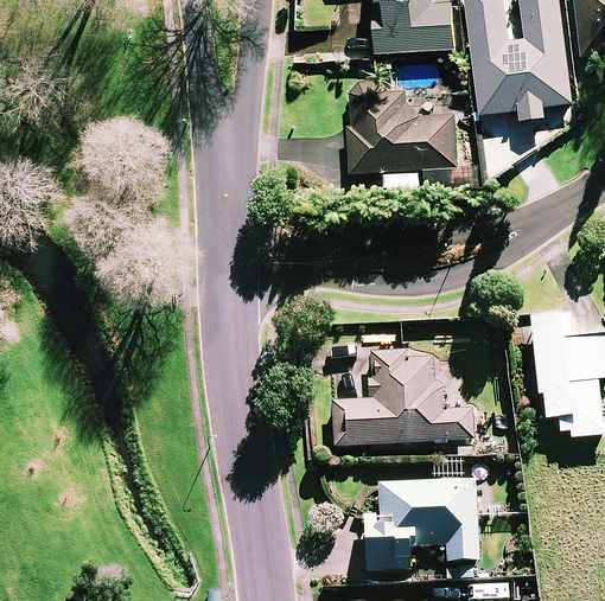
[(374,0),(377,50),(456,48),(453,0),(433,1),(433,0),(374,0)]
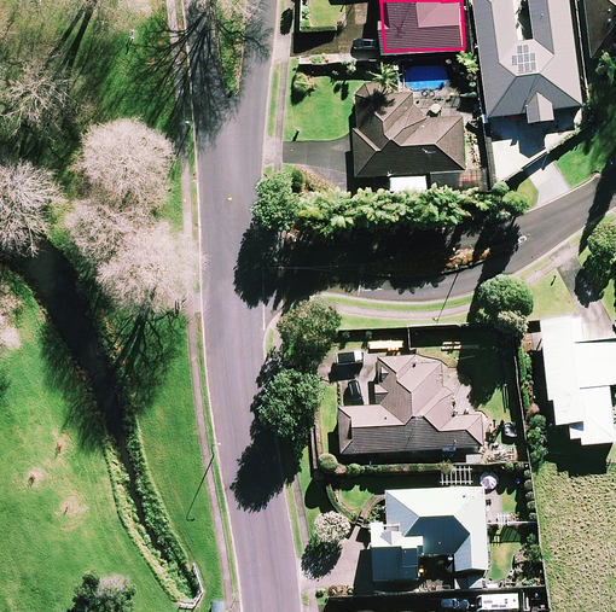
[(582,103),(570,0),(530,0),(535,39),(518,41),(513,0),(476,0),(489,114),(529,110),(530,120),(556,117),(555,106),(582,103)]
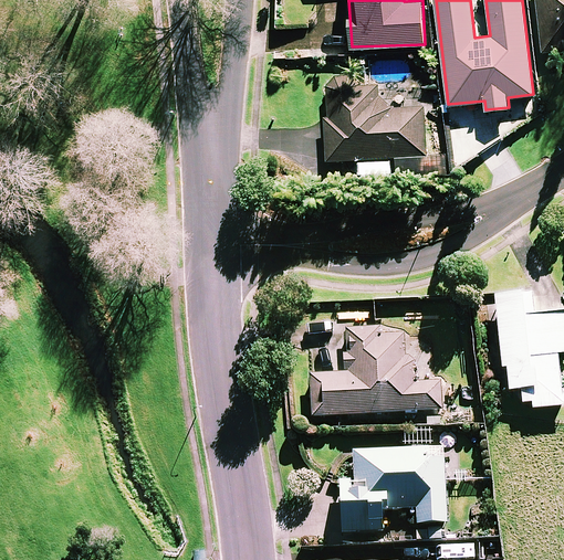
[(538,0),(543,50),(563,48),(563,0),(538,0)]
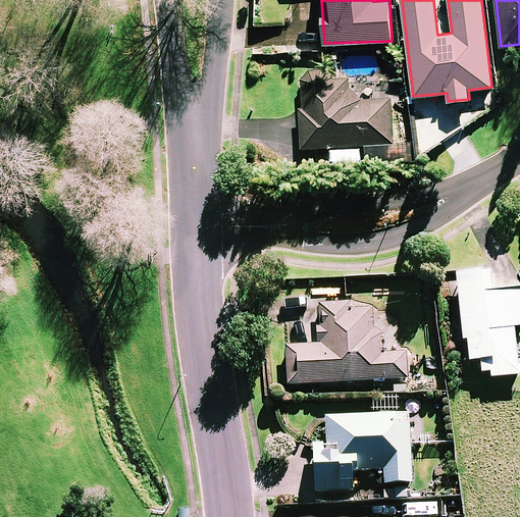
[(330,72),(323,68),(306,68),(302,73),(302,146),(330,146),(330,157),(359,158),(359,143),(393,143),(393,97),(360,97),(350,90),(350,78),(330,78),(330,72)]
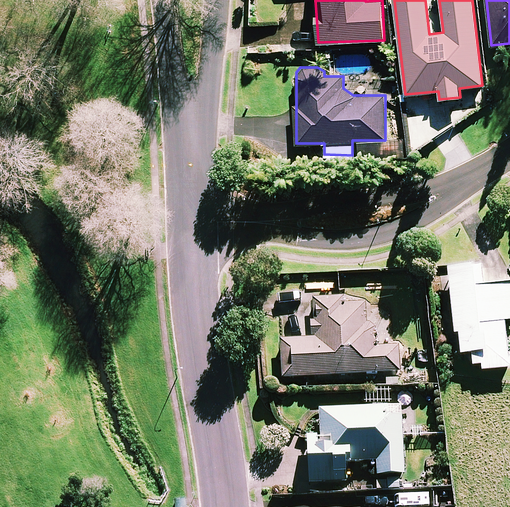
[(470,351),(471,366),(479,365),(479,369),(509,366),(505,316),(509,315),(509,279),(478,283),(476,265),(446,267),(448,296),(451,331),(457,330),(459,352),(470,351)]
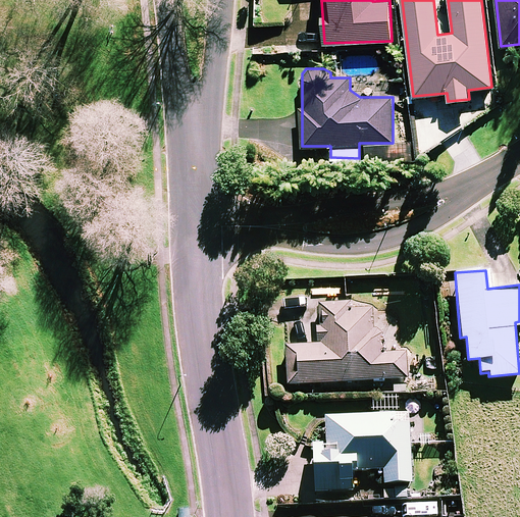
[(349,298),(316,300),(318,342),(284,344),(287,383),(406,376),(405,351),(382,352),(381,331),(374,331),(373,304),(349,306),(349,298)]
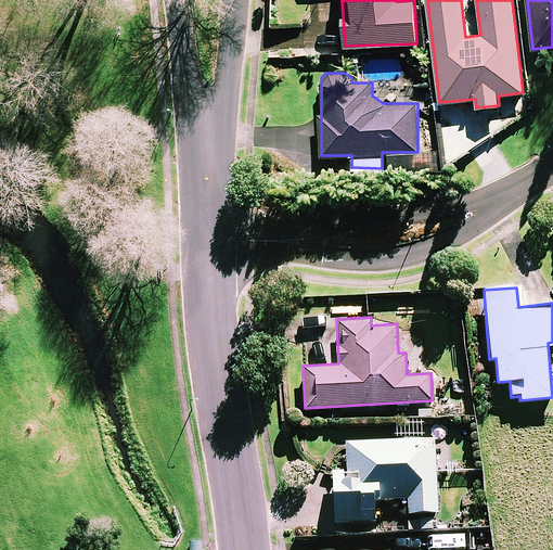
[(434,437),(424,438),(423,417),(395,418),(395,438),(345,440),(346,465),(332,465),(334,521),(373,520),(373,498),(407,497),(408,512),(436,512),(435,469),(434,437)]
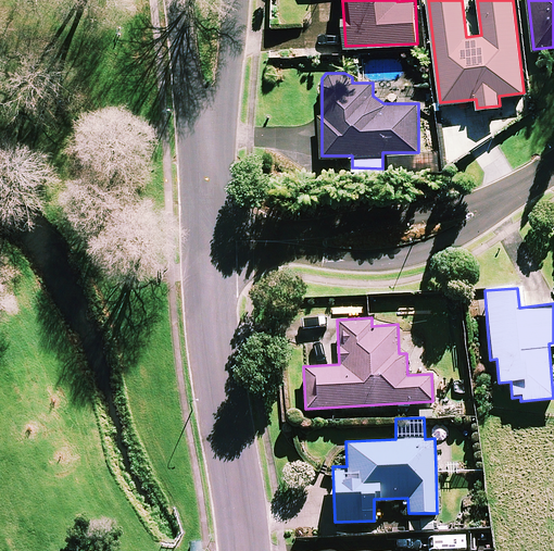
[(199,550),(199,541),(187,542),(188,550),(199,550)]
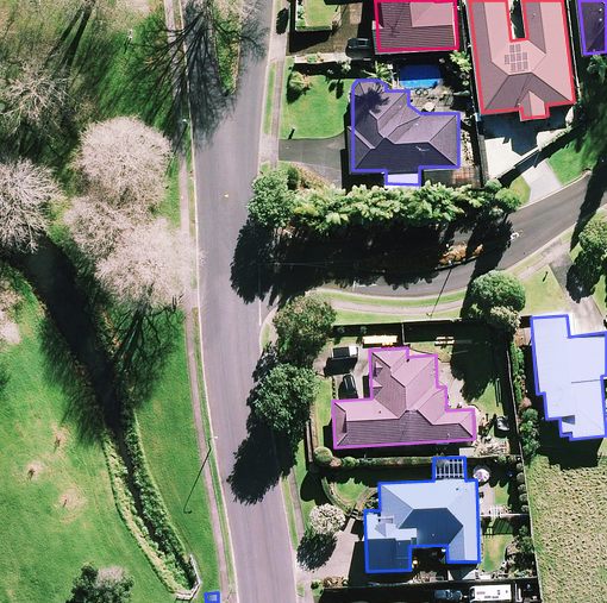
All buildings are outlined.
